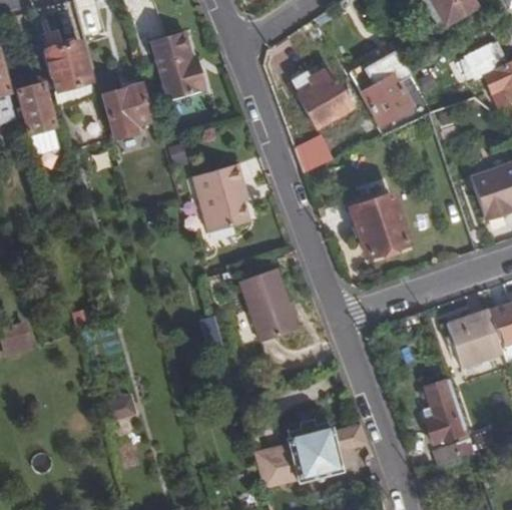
[(475,5),(472,0),(427,0),(441,24),(475,5)]
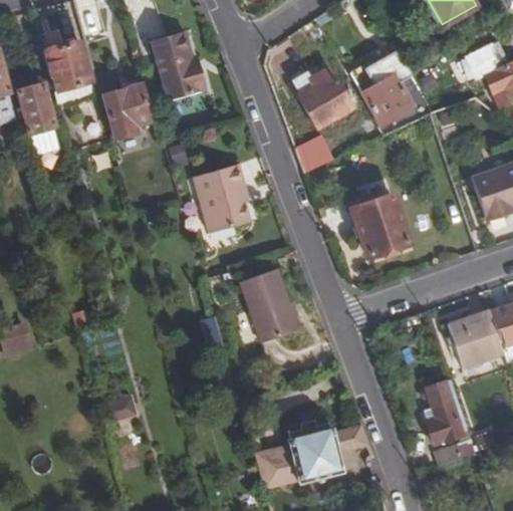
[(153,40),(170,99),(207,88),(201,66),(196,67),(193,56),(186,30),(153,40)]
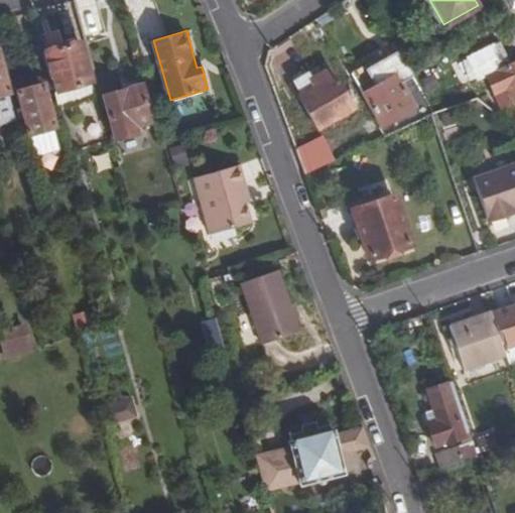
[(43,50),(54,90),(74,85),(92,81),(80,40),(43,50)]
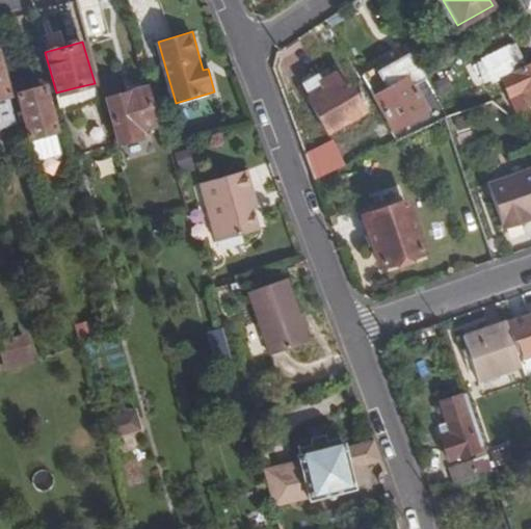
[(530,63),(526,67),(513,42),(479,58),(492,83),(502,78),(507,89),(530,78),(530,63)]
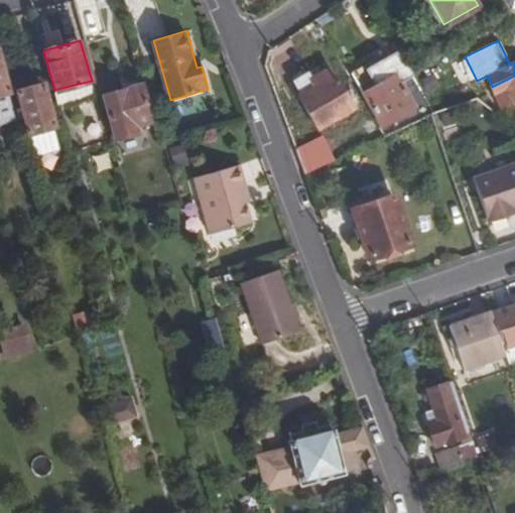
[(350,72),(380,126),(411,109),(407,100),(420,92),(397,50),(384,57),(382,53),(350,72)]
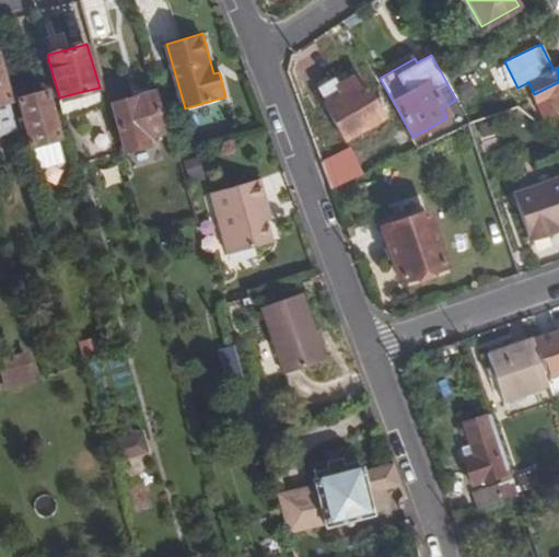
[(379,109),(353,64),(332,76),(335,83),(321,91),(318,92),(338,131),(379,109)]
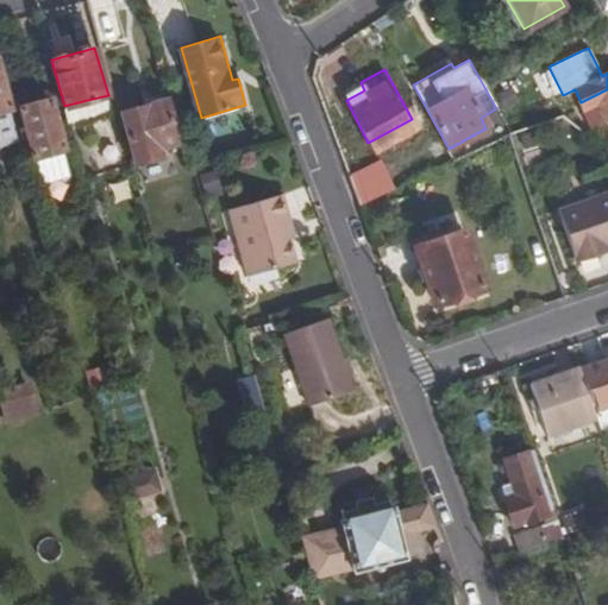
[(0,109),(10,106),(0,70),(0,109)]
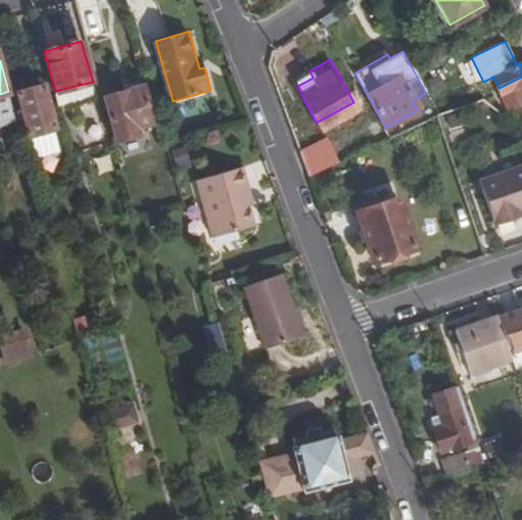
[(310,71),(304,64),(292,71),(299,85),(313,78),(310,71)]
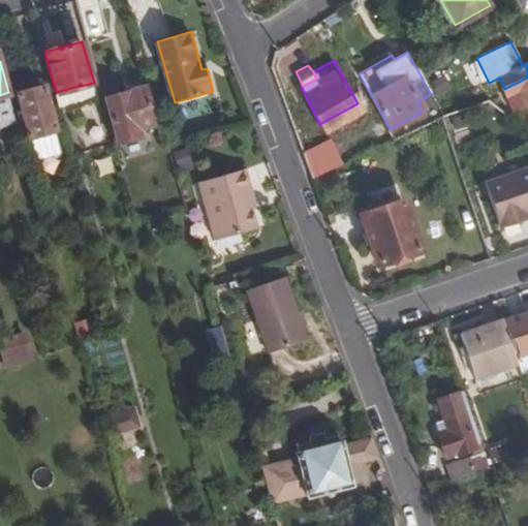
[(527,100),(527,78),(504,89),(506,94),(518,91),(525,102),(527,100)]
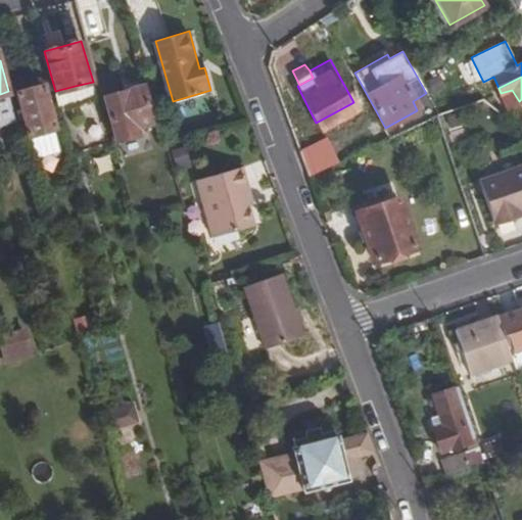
[(15,90),(27,135),(29,134),(49,129),(53,128),(41,83),(15,90)]
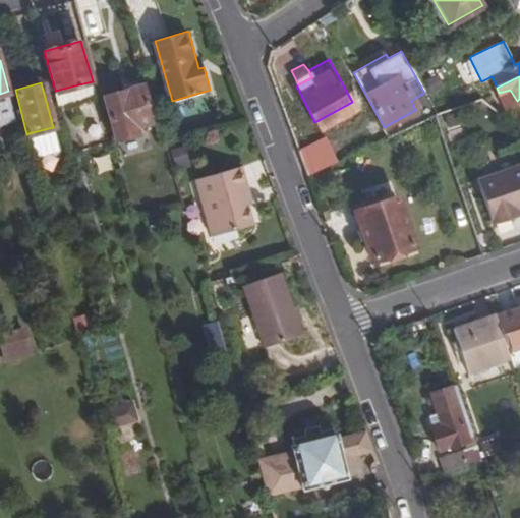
[(55,91),(59,108),(79,104),(74,85),(55,91)]
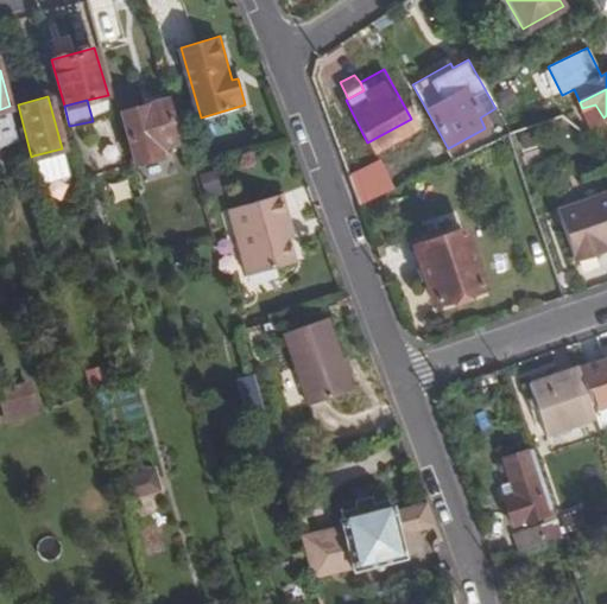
[(119,112),(133,163),(162,157),(158,148),(178,142),(168,100),(119,112)]
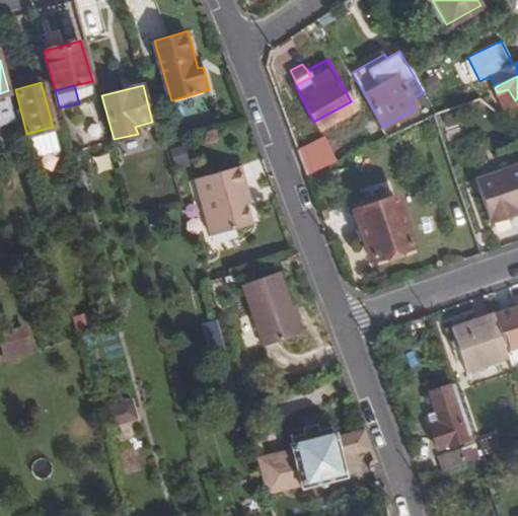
[(515,100),(508,89),(497,92),(503,106),(515,100)]
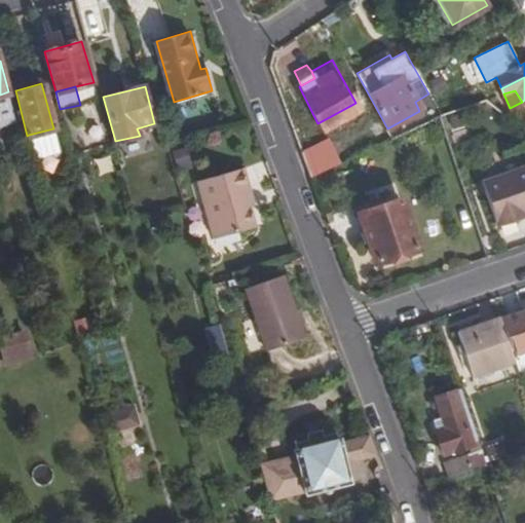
[(442,116),(437,107),(426,113),(432,121),(439,117),(442,116)]
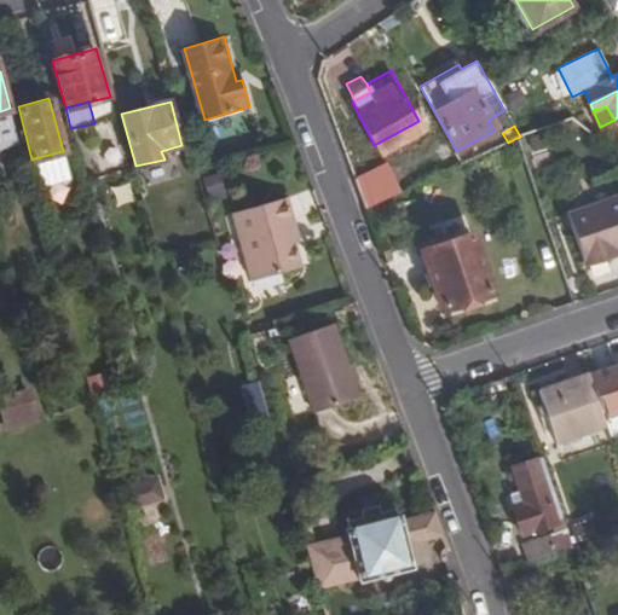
[(34,158),(36,168),(45,166),(47,169),(62,164),(58,152),(34,158)]
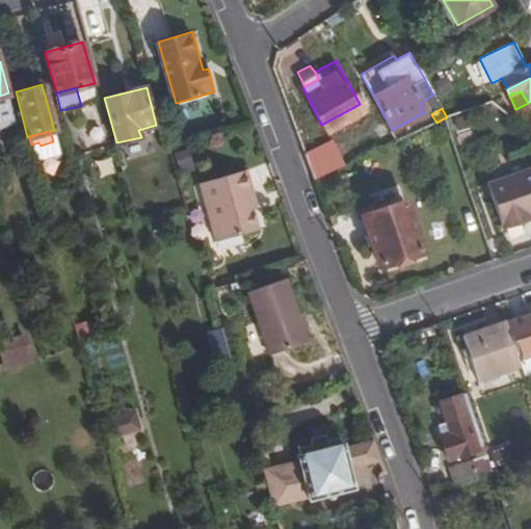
[(347,163),(335,140),(304,153),(315,179),(347,163)]
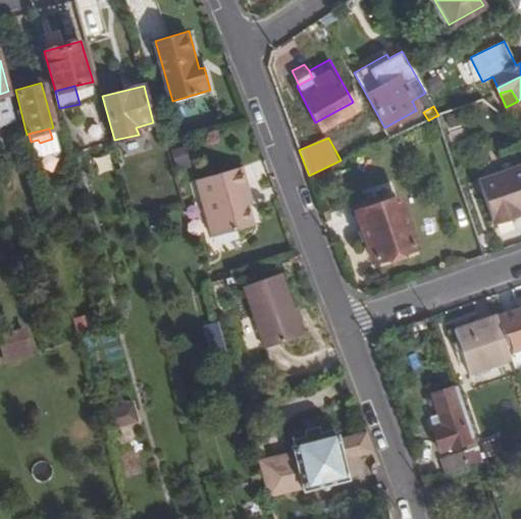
[(520,162),(477,177),(492,222),(513,215),(511,211),(519,209),(520,207),(520,162)]
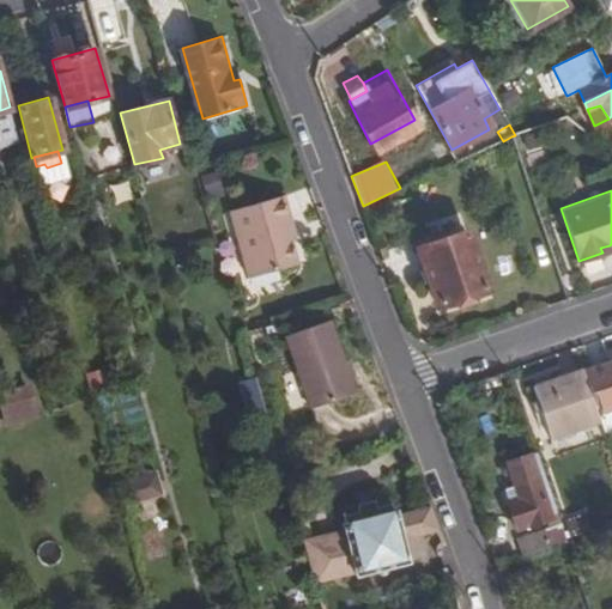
[(285,194),(231,211),(250,276),(298,262),(291,237),(286,219),(291,218),(285,194)]
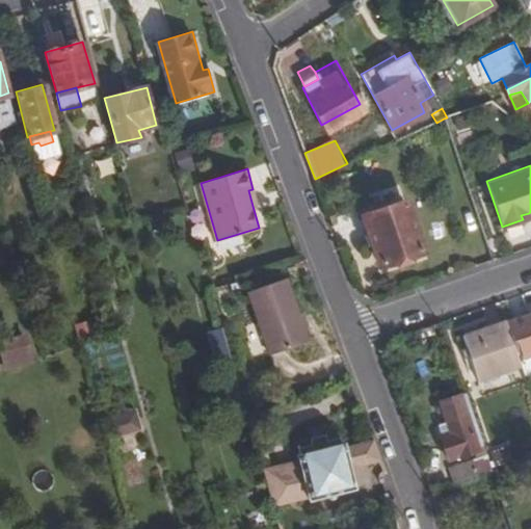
[(253,189),(248,190),(253,206),(257,204),(253,189)]
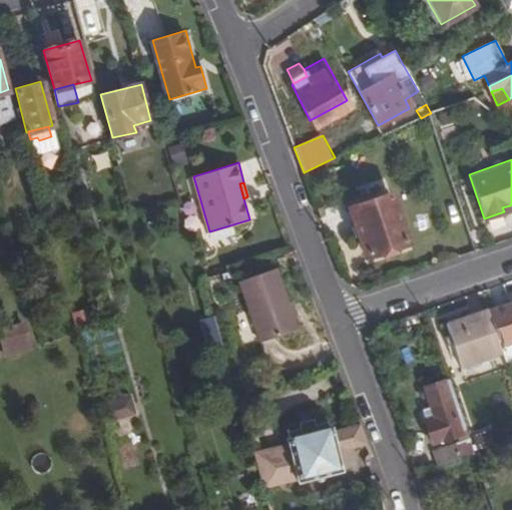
[(390,195),(350,208),(366,255),(406,240),(390,195)]
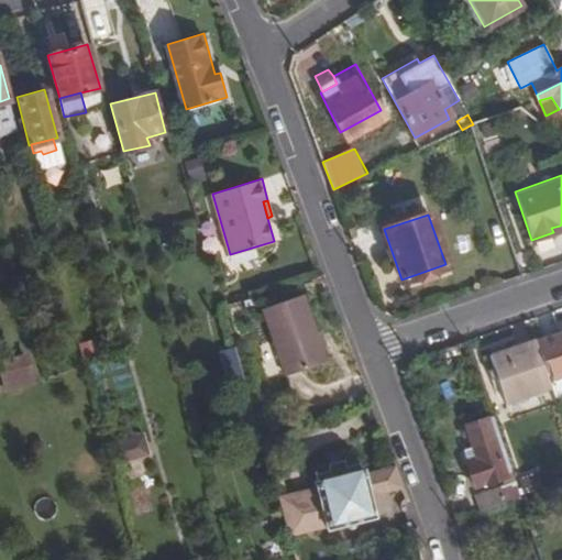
[(302,293),(261,307),(285,373),(327,359),(302,293)]
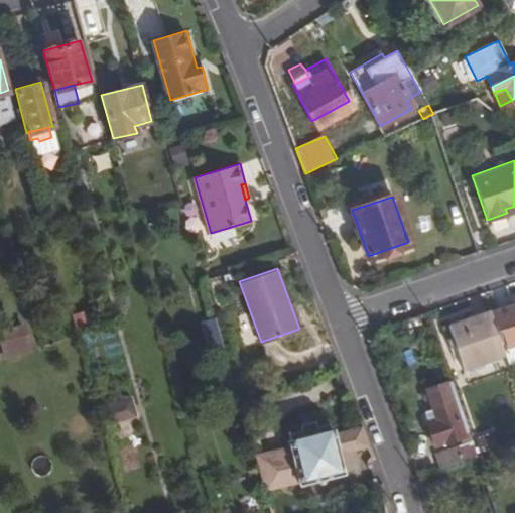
[(514,303),(490,313),(502,346),(506,345),(514,341),(514,303)]
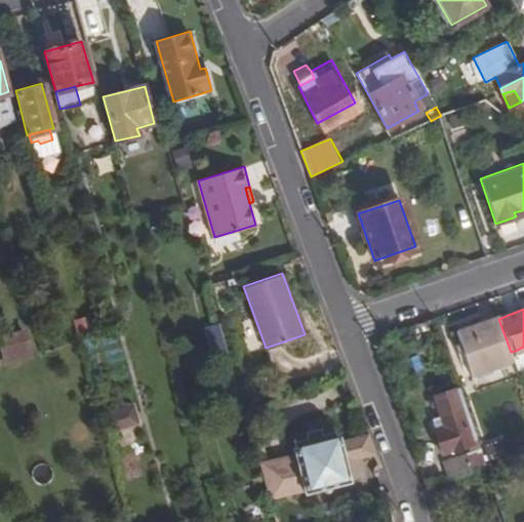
[(511,352),(498,319),(458,332),(472,372),(513,359),(511,352)]
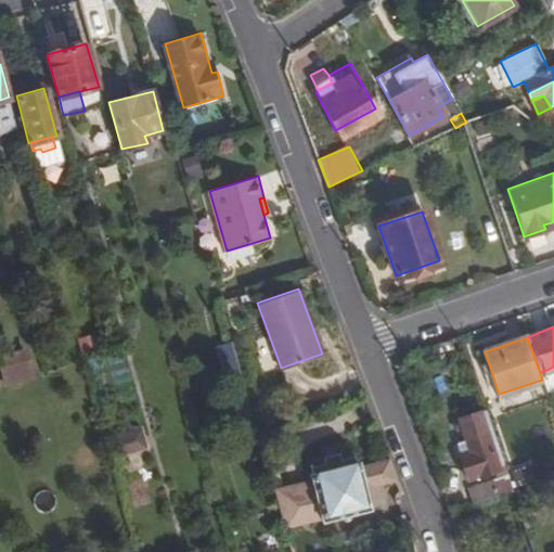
[(217,344),(227,376),(241,372),(232,341),(217,344)]
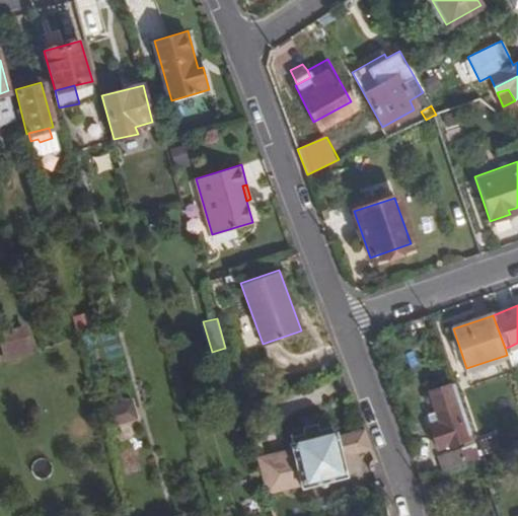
[(0,357),(18,352),(17,349),(27,345),(22,326),(0,333),(0,357)]
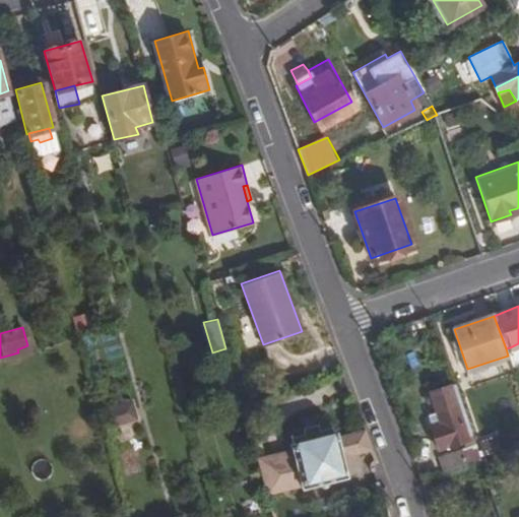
[(518,363),(518,343),(510,347),(515,365),(518,363)]
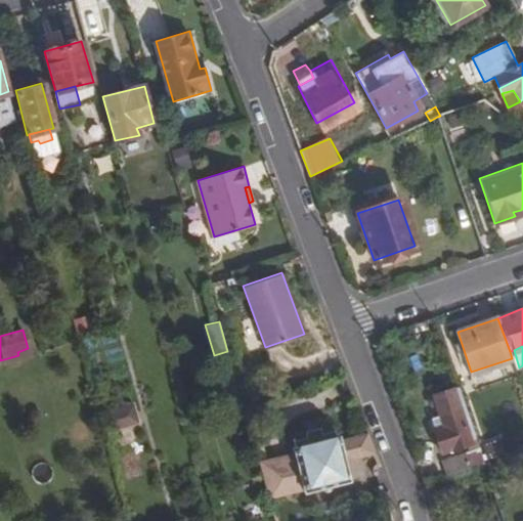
[(484,463),(459,388),(433,398),(441,428),(432,431),(440,453),(463,446),(466,453),(470,468),(484,463)]
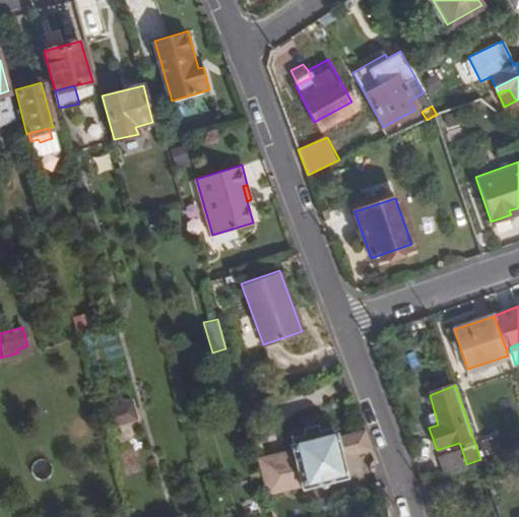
[(257,457),(268,496),(301,487),(302,490),(346,478),(345,474),(360,471),(358,463),(353,465),(351,455),(375,449),(367,428),(336,437),(334,431),(288,442),(292,449),(257,457)]
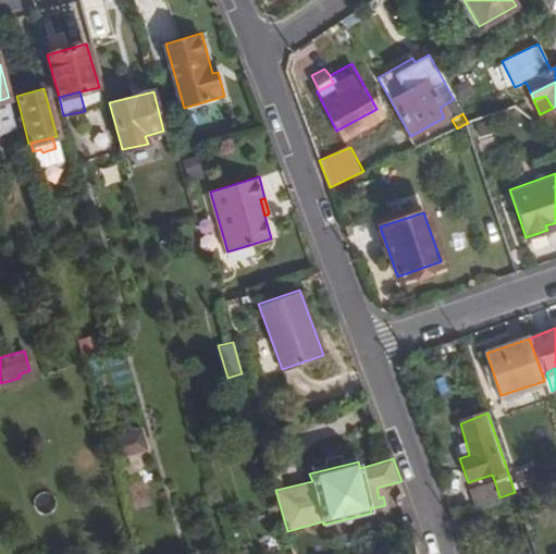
[(495,482),(468,492),(473,506),(499,497),(495,482)]
